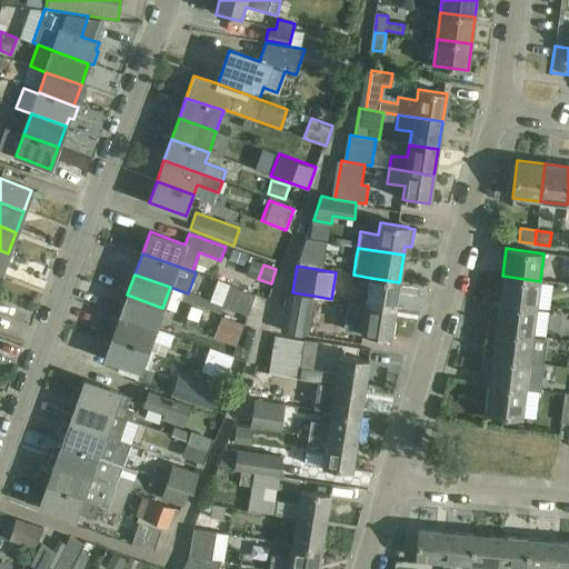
[(536,308),(540,281),(502,276),(499,303),(536,308)]
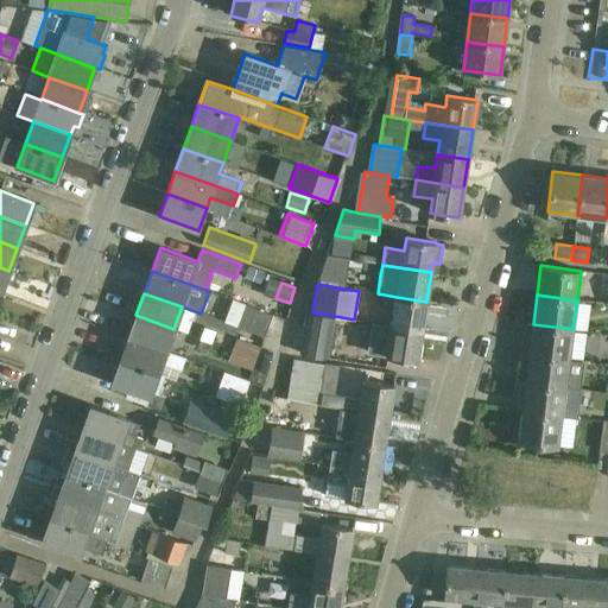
[(222,320),(236,323),(244,299),(229,296),(222,320)]
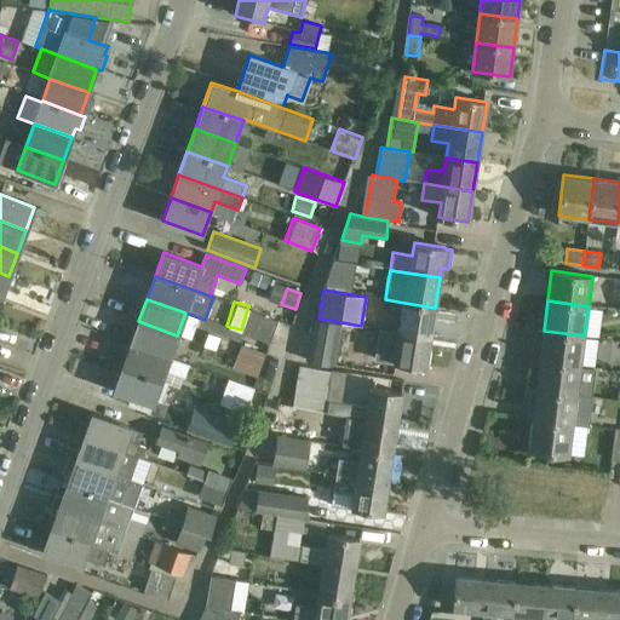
[(430,337),(435,308),(405,303),(400,332),(430,337)]
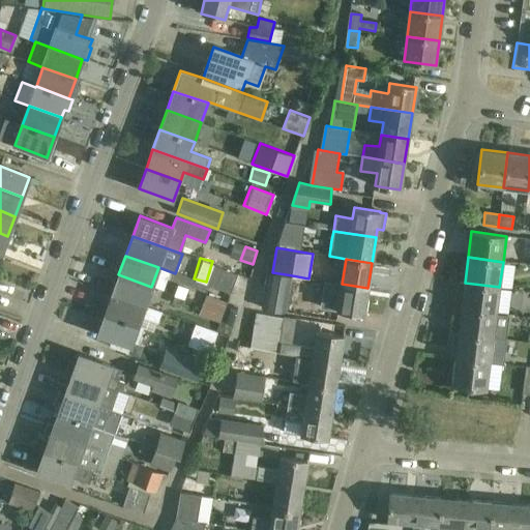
[(237,274),(227,271),(214,266),(207,285),(230,294),(237,274)]
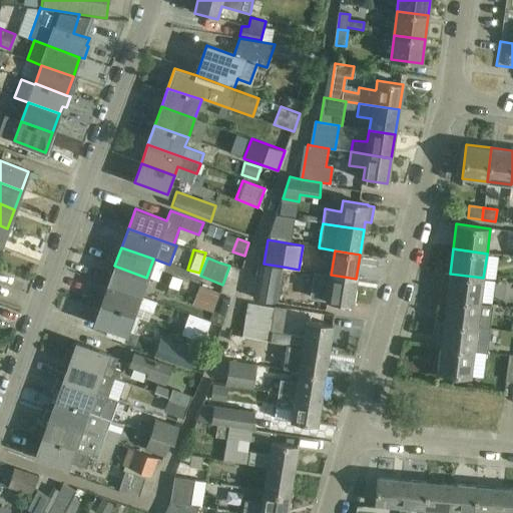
[(260,263),(253,298),(277,302),(283,267),(264,264),(260,263)]
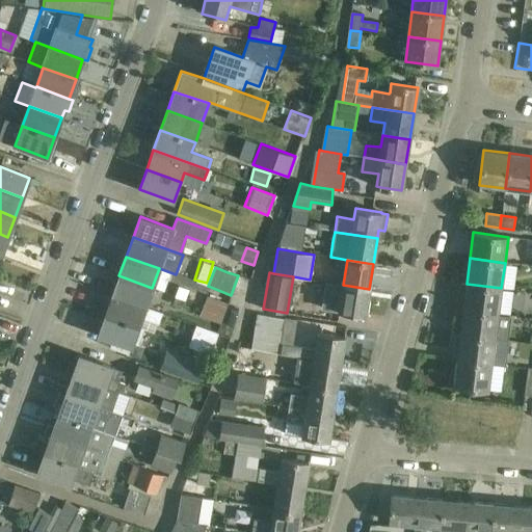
[(144,308),(152,288),(118,275),(111,295),(144,308)]
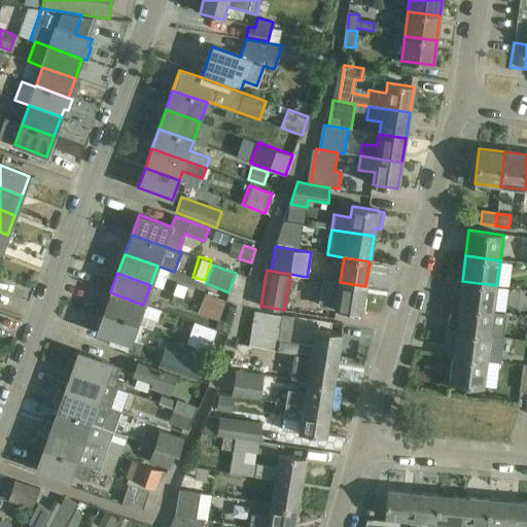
[(304,293),(307,277),(295,276),(292,291),(304,293)]
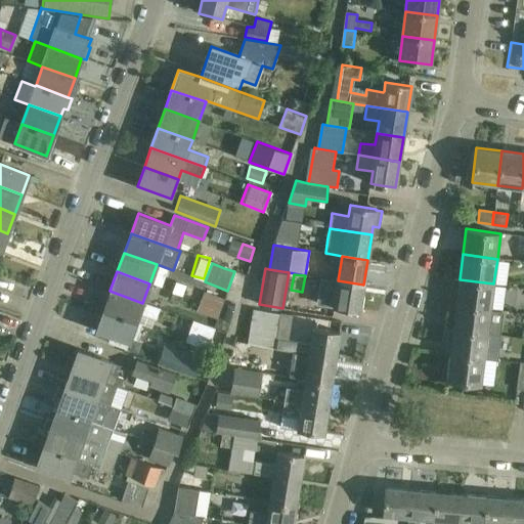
[(319,294),(317,304),(334,306),(336,307),(343,308),(359,310),(363,285),(338,280),(322,278),(319,294)]
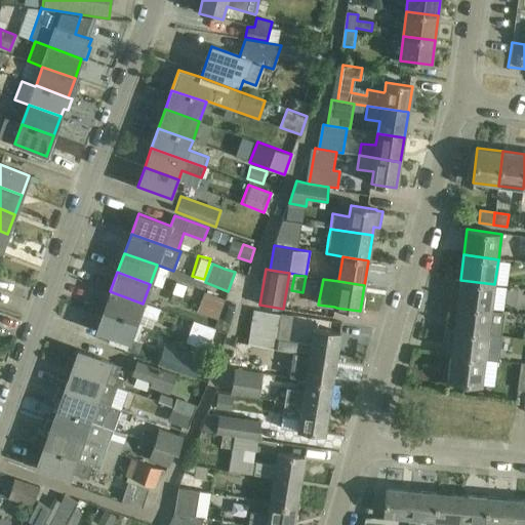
[(494,284),(460,280),(456,305),(491,309),(494,284)]
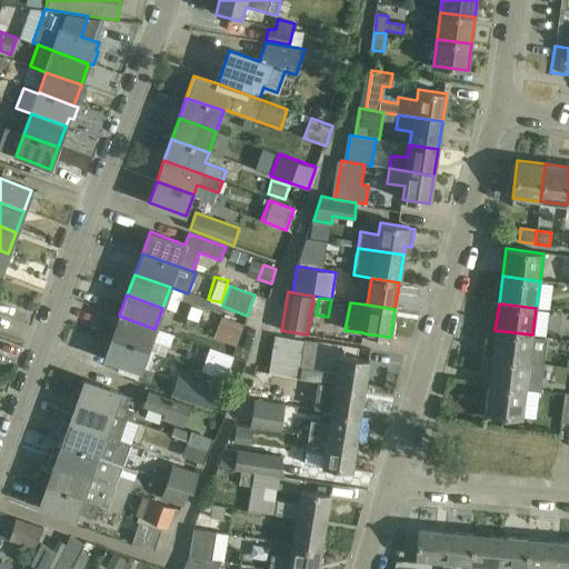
[(188,317),(198,320),(200,313),(191,310),(188,317)]
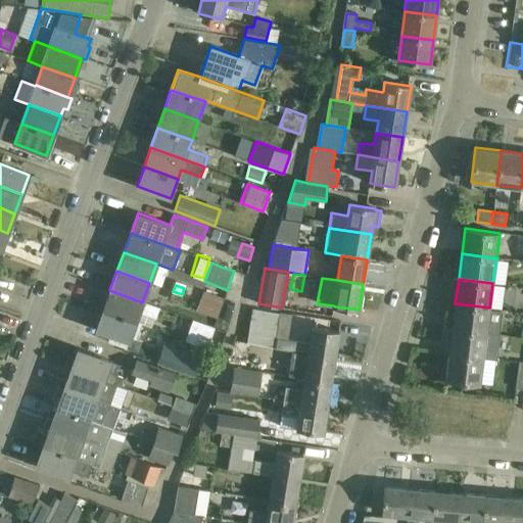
[(142,302),(109,290),(103,310),(135,321),(139,312),(156,318),(159,307),(142,302)]
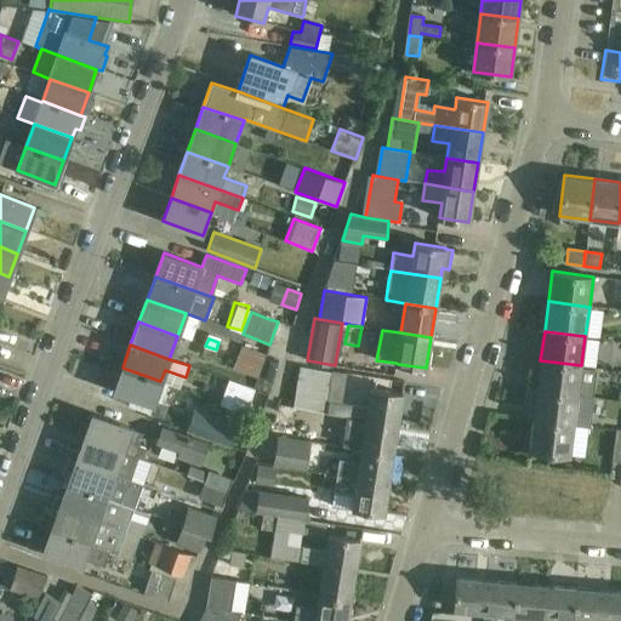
[(237,357),(262,366),(267,354),(243,345),(237,357)]
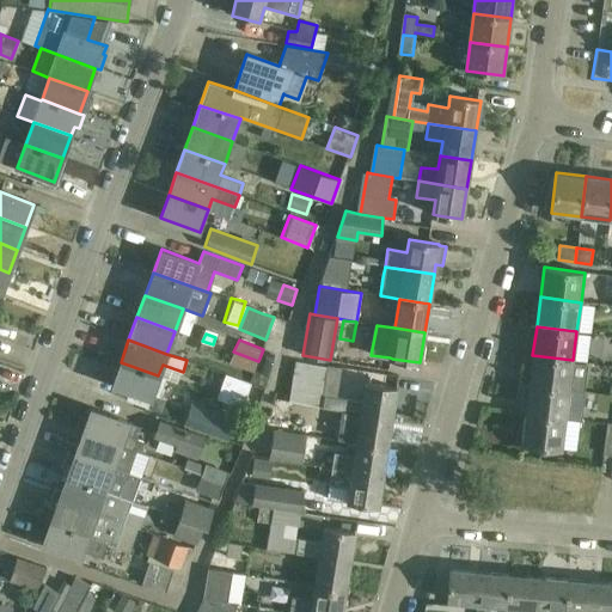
[(213,344),(202,341),(199,350),(209,355),(213,344)]
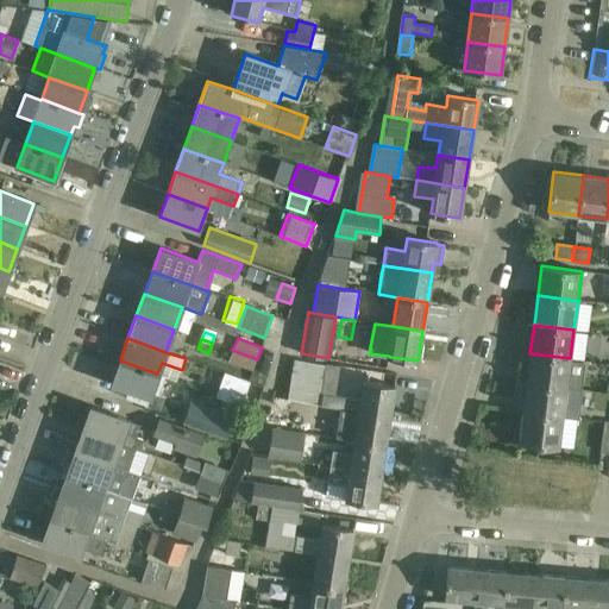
[(257,359),(232,350),(228,362),(252,371),(257,359)]
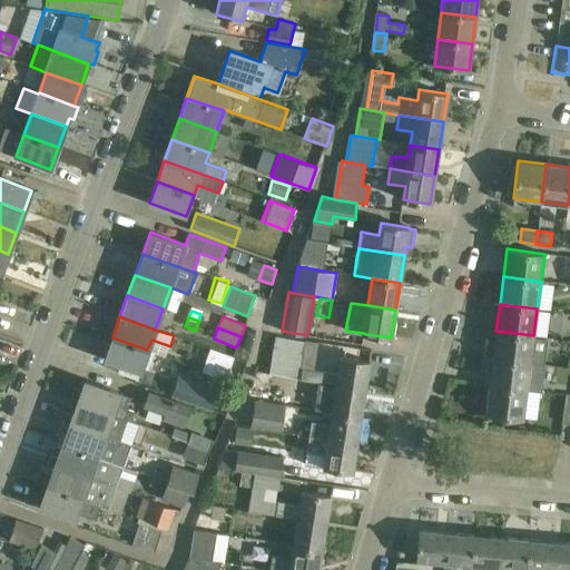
[(530,363),(533,335),(495,331),(492,357),(530,363)]
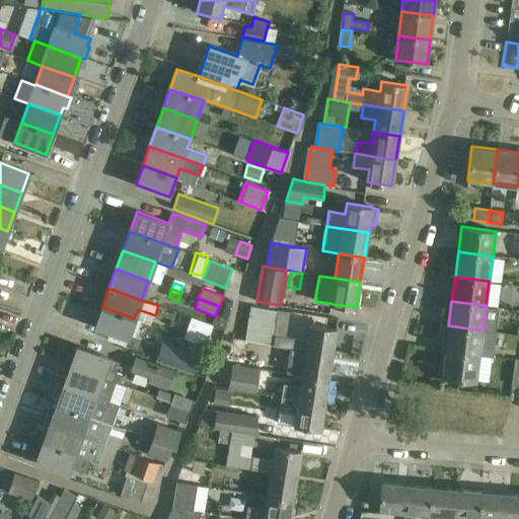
[(249,306),(244,342),(261,344),(274,346),(306,351),(332,355),(336,329),(316,325),(310,325),(307,341),(285,338),(275,336),(276,329),(276,328),(279,311),(277,311),(249,306)]
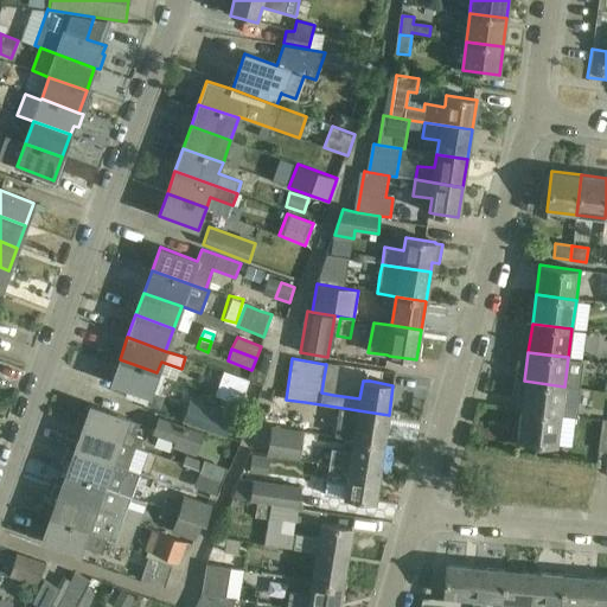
[(148,396),(157,372),(120,359),(112,382),(148,396)]
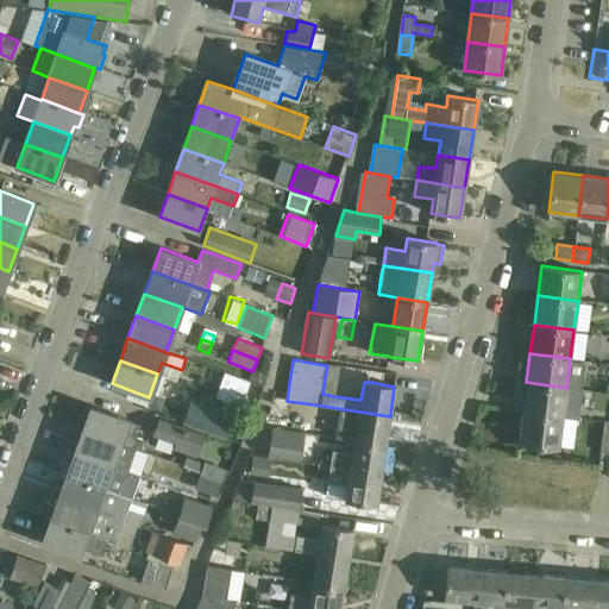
[(215,396),(242,406),(250,381),(224,372),(215,396)]
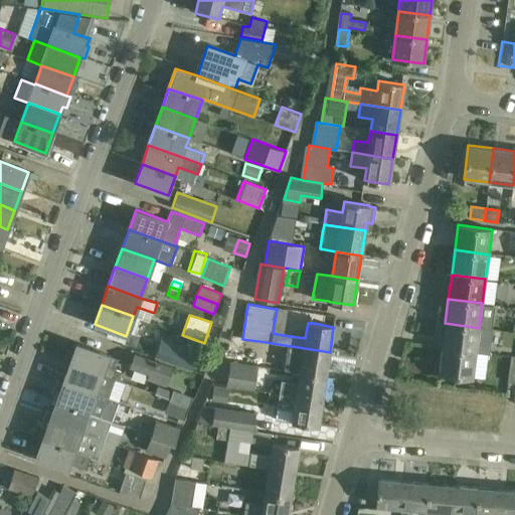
[(491,331),(479,330),(479,328),(445,323),(445,324),(441,323),(439,336),(443,337),(442,348),(476,352),(489,353),(491,331)]
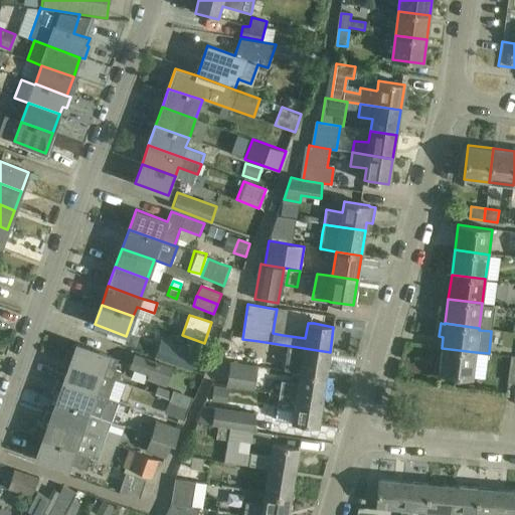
[(155,357),(191,371),(198,353),(167,341),(165,346),(159,344),(155,357)]
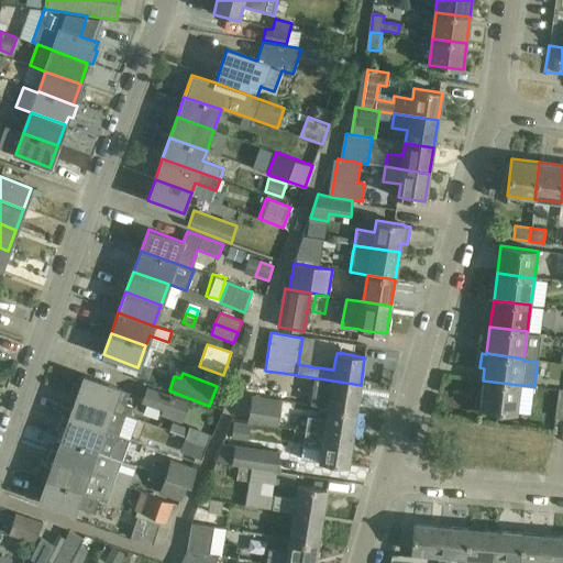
[(85,377),(77,398),(130,417),(133,407),(127,405),(130,394),(120,390),(120,389),(84,376),(83,377),(85,377)]
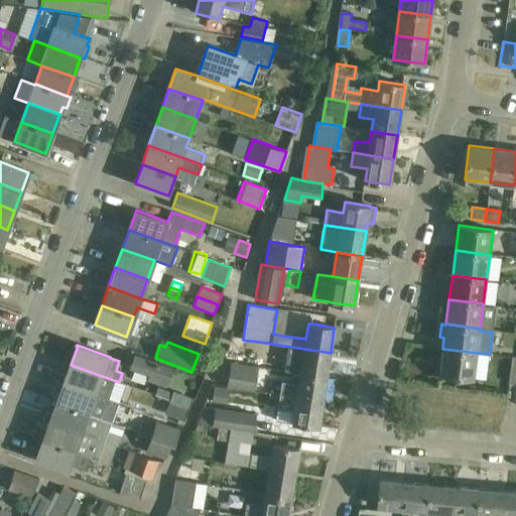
[(327,377),(331,353),(304,349),(300,373),(327,377)]
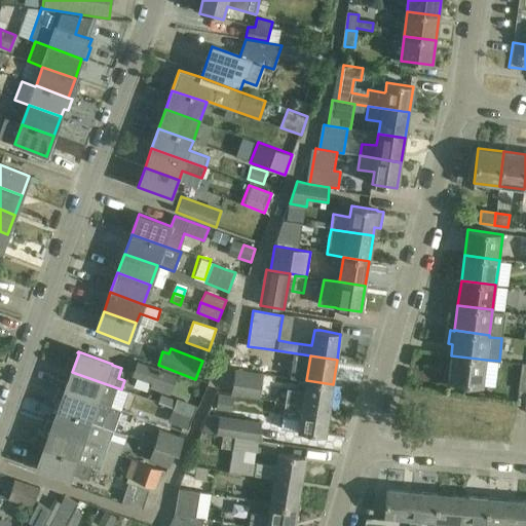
[(483,385),(485,365),(486,360),(451,355),(448,381),(483,385)]
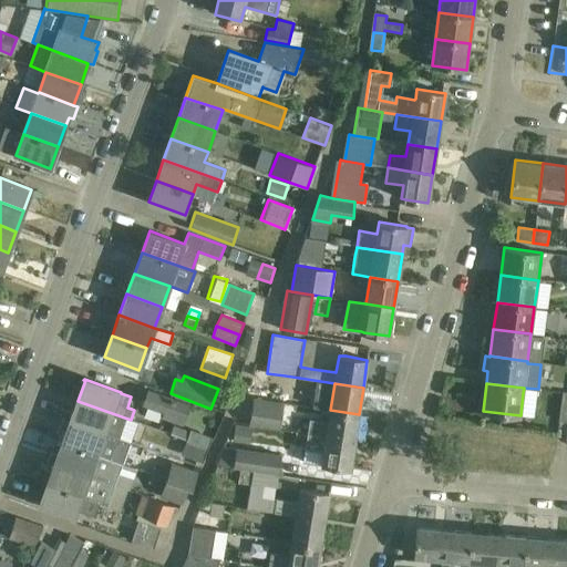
[(183,426),(191,405),(148,390),(143,406),(163,413),(162,419),(183,426)]
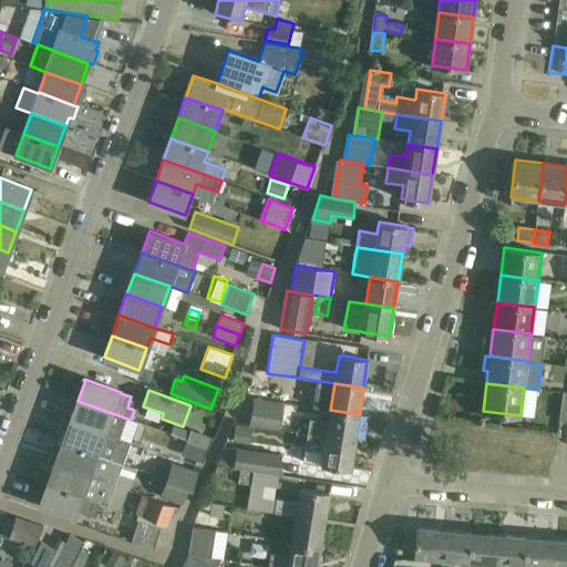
[(279,430),(284,403),(281,403),(254,399),(249,425),(279,430)]
